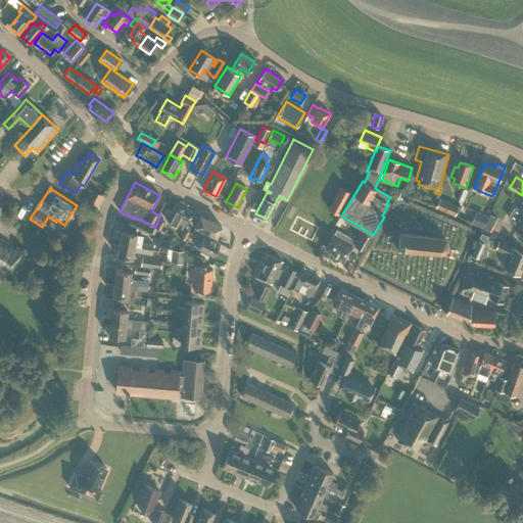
[(341,188),(338,193),(329,209),(338,215),(350,193),(344,190),(341,188)]
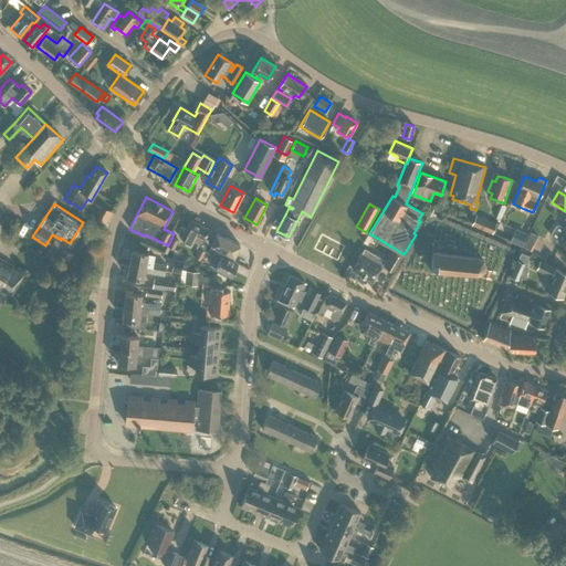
[(492,233),(496,222),(475,213),(471,224),(492,233)]
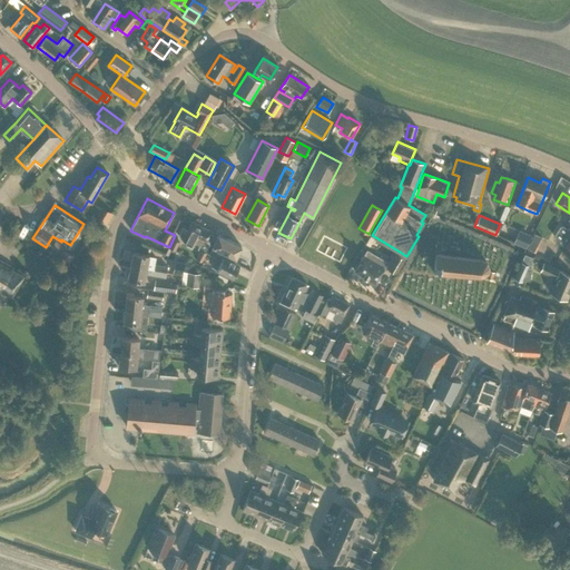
[(206,253),(205,252),(213,236),(210,234),(212,232),(193,222),(188,229),(182,227),(178,235),(184,238),(183,241),(194,246),(195,243),(199,245),(198,248),(200,251),(196,259),(202,262),(206,253)]
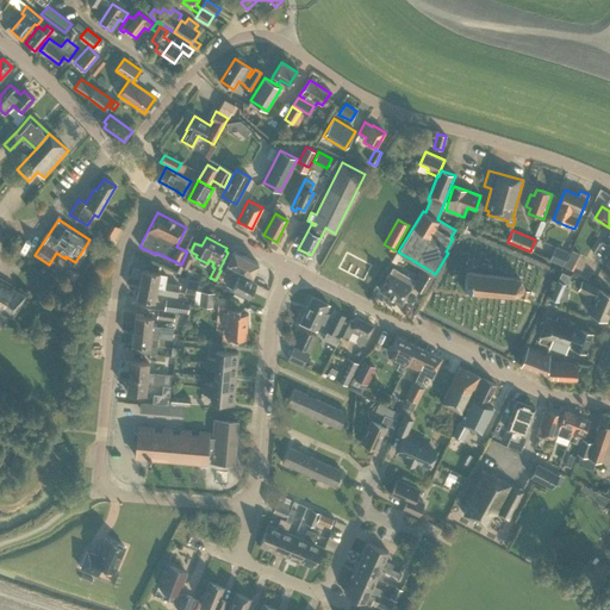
[(609,241),(608,246),(601,242),(598,242),(593,251),(593,255),(599,257),(599,260),(609,266),(609,241)]
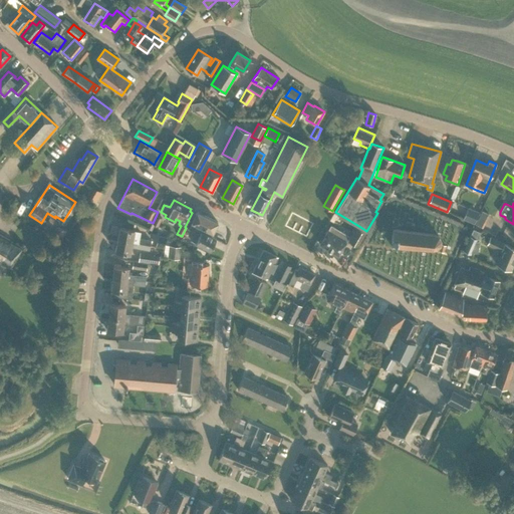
[(463,218),(474,223),(478,214),(467,209),(463,218)]
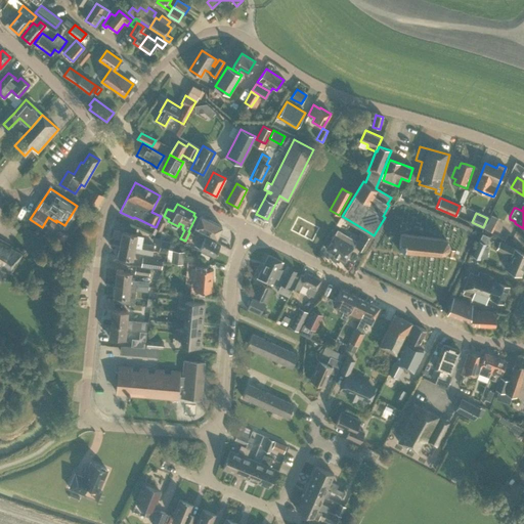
[(494,230),(499,217),(494,215),(488,228),(494,230)]
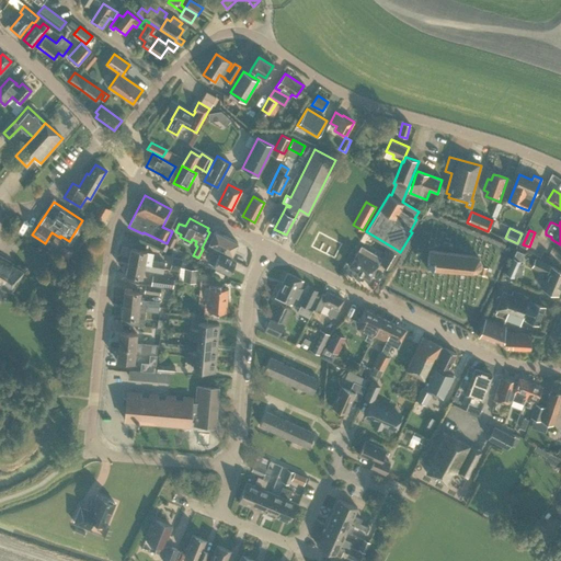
[(231,254),(238,242),(215,231),(206,249),(213,252),(214,250),(217,252),(215,256),(213,254),(208,263),(229,274),(236,261),(229,258),(231,254)]
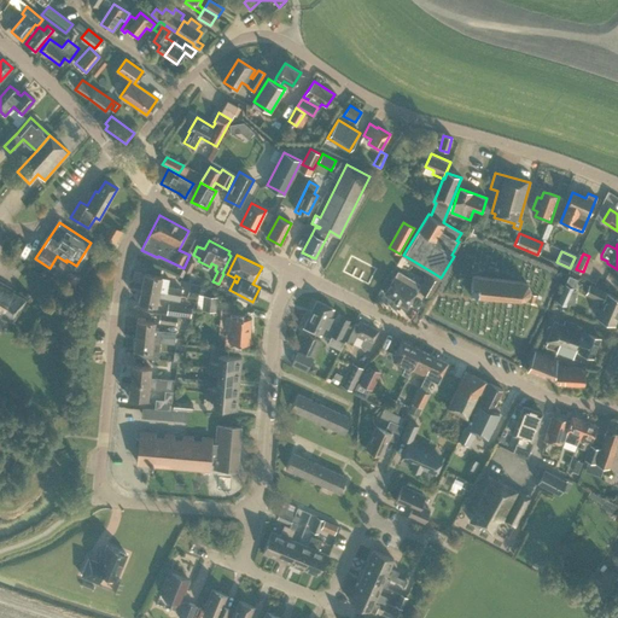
[(353,255),(344,270),(369,285),(378,269),(353,255)]
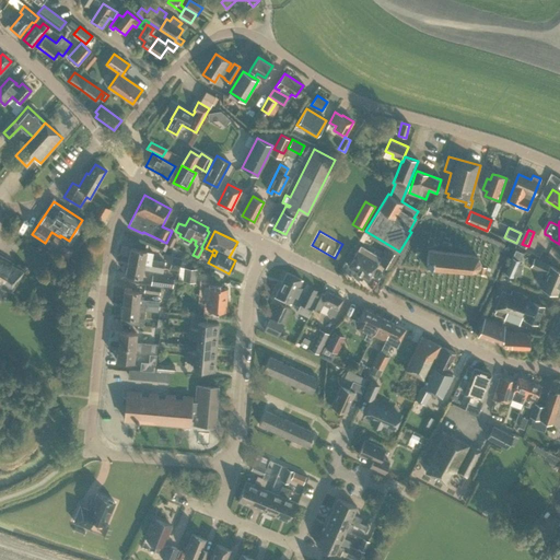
[(171,234),(166,243),(172,246),(176,237),(171,234)]
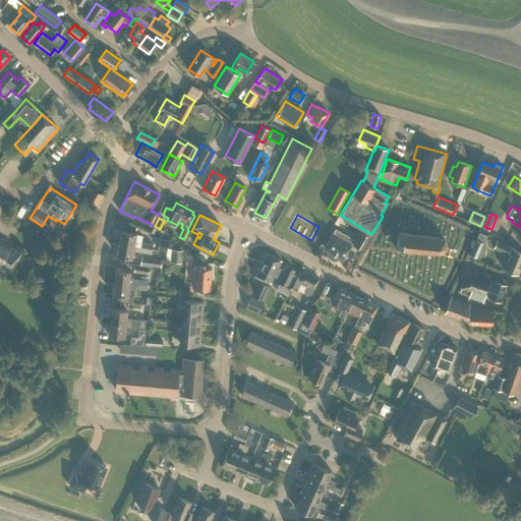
[(52,239),(61,245),(68,234),(59,228),(52,239)]
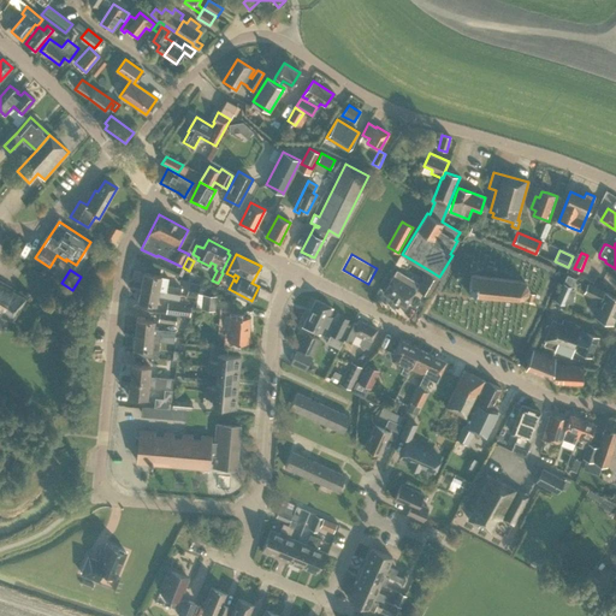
[(383,292),(406,306),(419,284),(397,270),(383,292)]
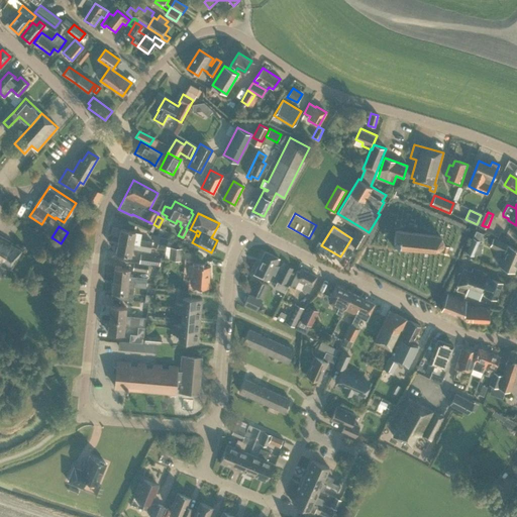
[(120,228),(118,240),(133,243),(150,247),(151,241),(140,239),(142,232),(120,228)]
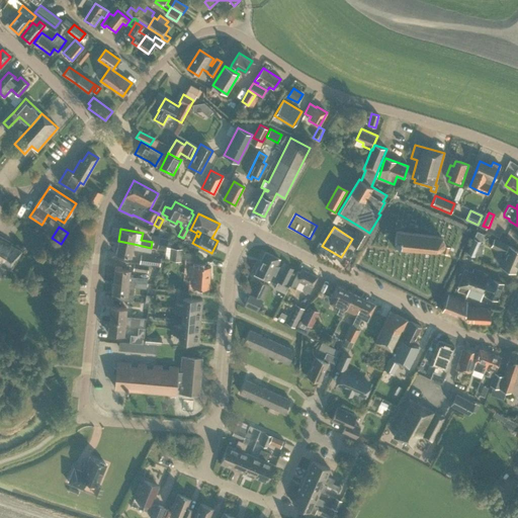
[(351,243),(360,248),(368,235),(359,229),(351,243)]
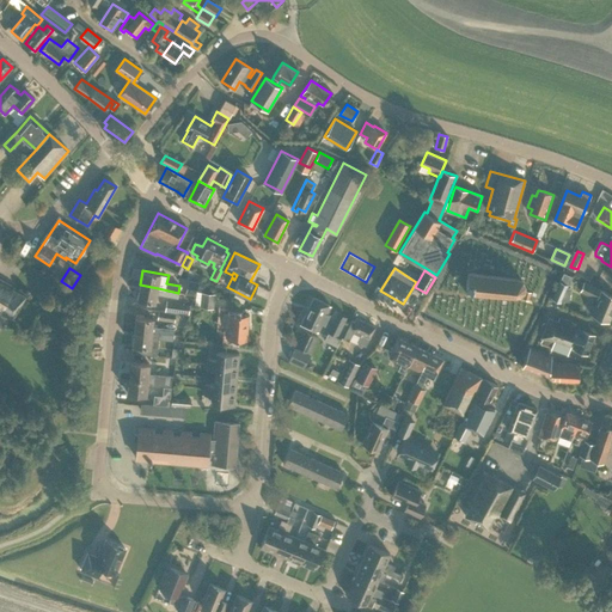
[(467,273),(467,280),(466,287),(466,294),(515,297),(519,295),(520,295),(521,294),(522,293),(524,292),(525,289),(525,288),(525,286),(524,285),(524,282),(521,281),(520,281),(519,280),(516,279),(467,273)]
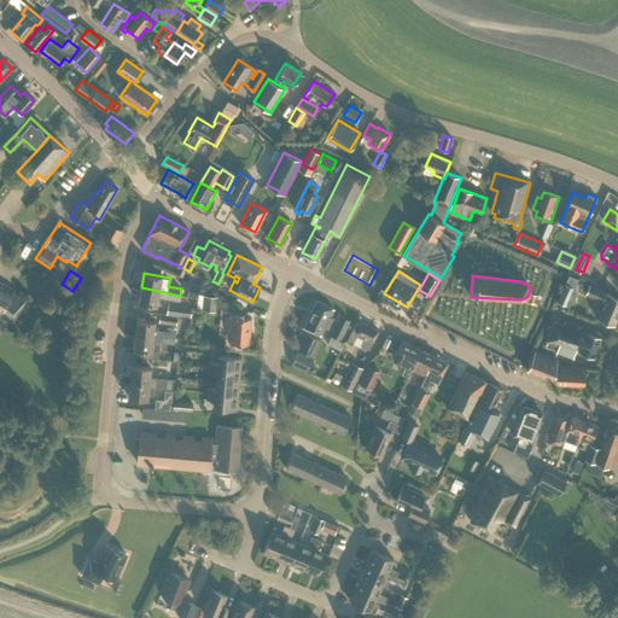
[(573,287),(573,289),(578,279),(570,275),(557,302),(566,305),(567,303),(575,304),(577,291),(572,290),(573,287)]
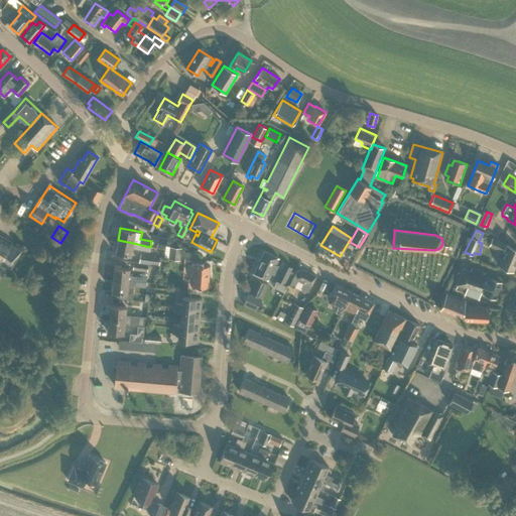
[(10,269),(21,250),(11,244),(12,242),(0,235),(0,270),(0,271),(4,265),(10,269)]
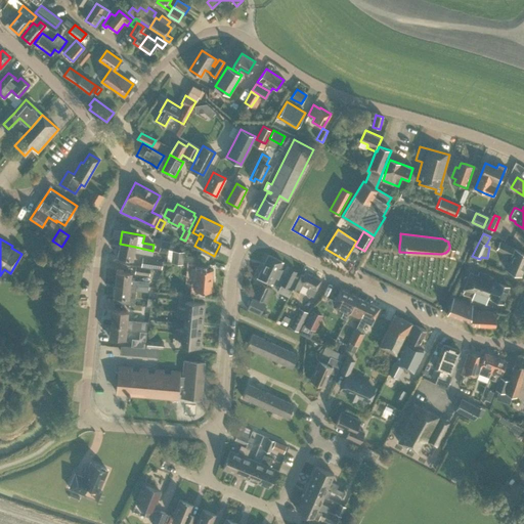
[(156,251),(167,254),(170,243),(159,239),(156,251)]
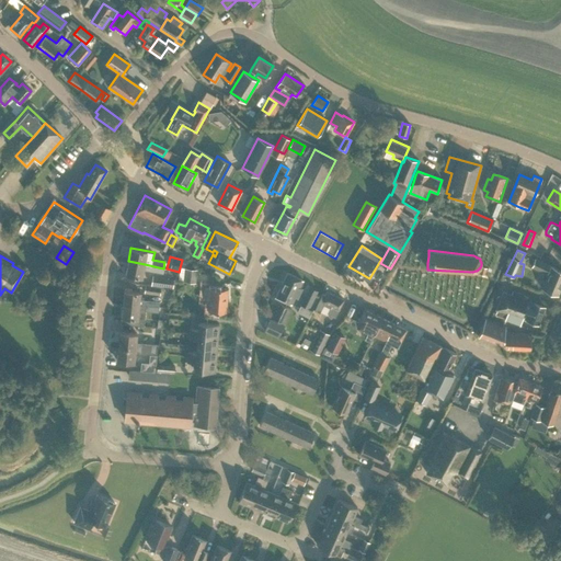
[(542,288),(558,295),(560,287),(560,271),(535,260),(533,266),(548,274),(542,288)]
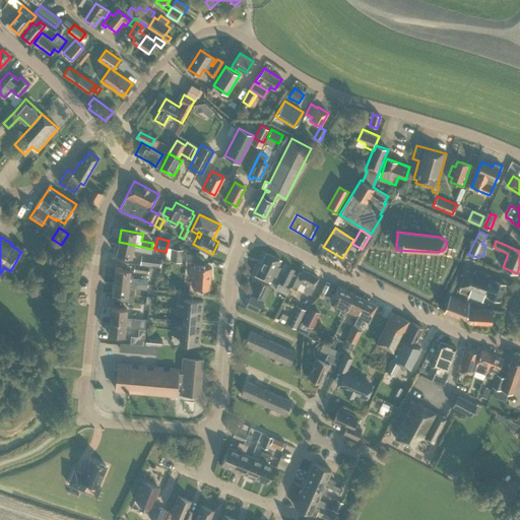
[(151,249),(134,245),(119,242),(117,254),(131,257),(133,249),(150,253),(151,249)]
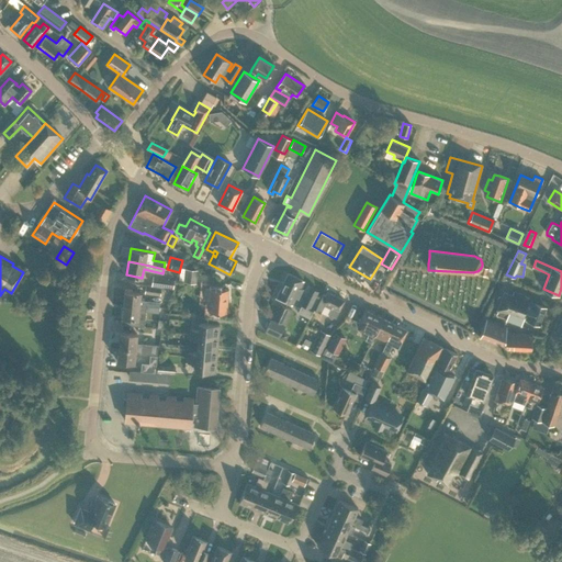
[(184,269),(183,282),(197,283),(198,270),(184,269)]
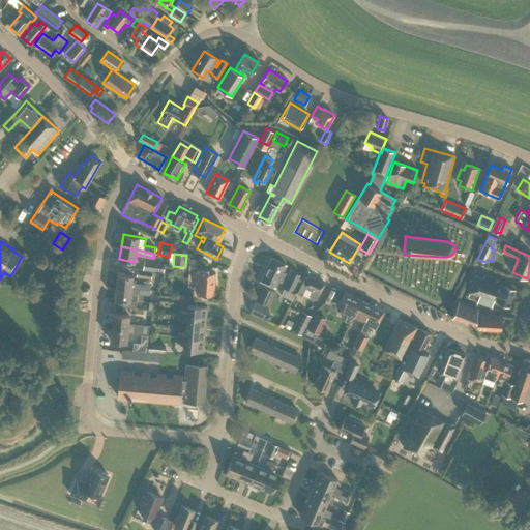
[(283,271),(286,265),(271,258),(260,281),(275,288),(278,281),(281,282),(285,273),(283,271)]
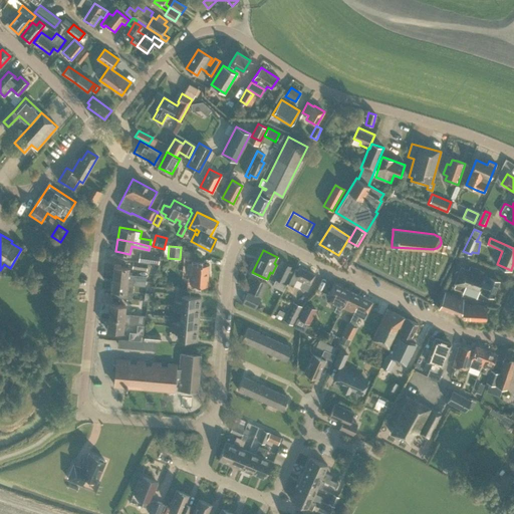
[(154,254),(140,252),(139,261),(159,264),(160,256),(154,255),(154,254)]
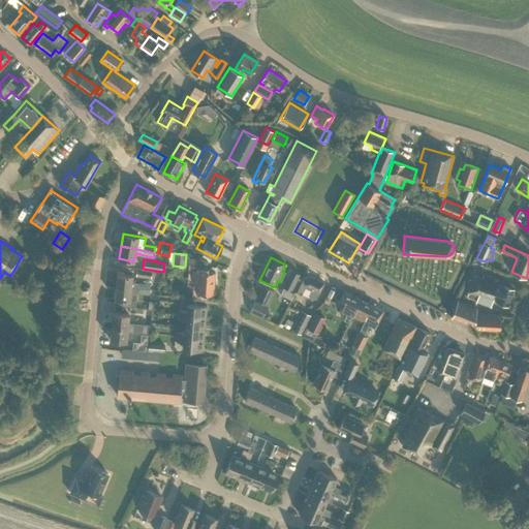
[(136,276),(151,278),(152,271),(137,269),(136,276)]
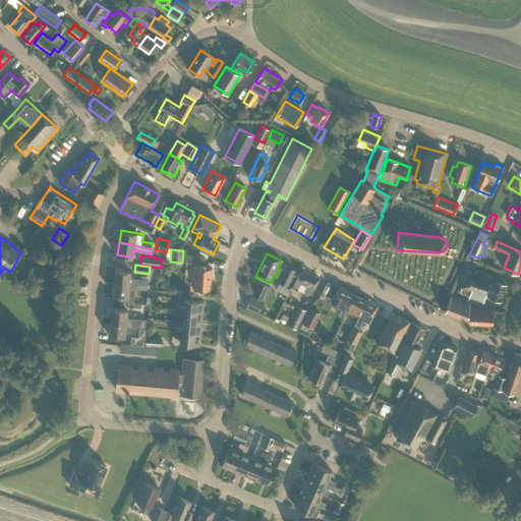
[(193,289),(210,290),(212,268),(189,267),(188,278),(194,278),(193,289)]
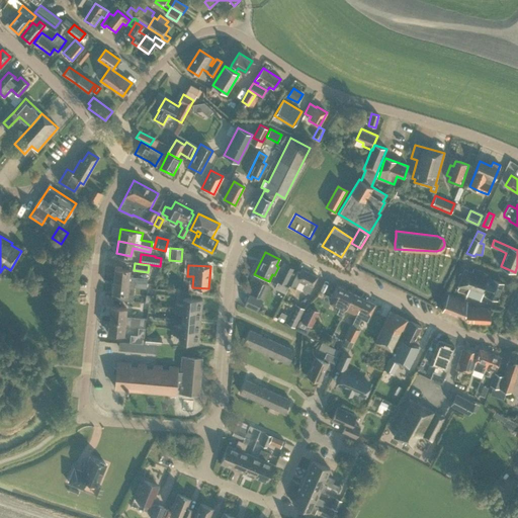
[(285,265),(280,276),(277,281),(284,285),(292,269),(285,265)]
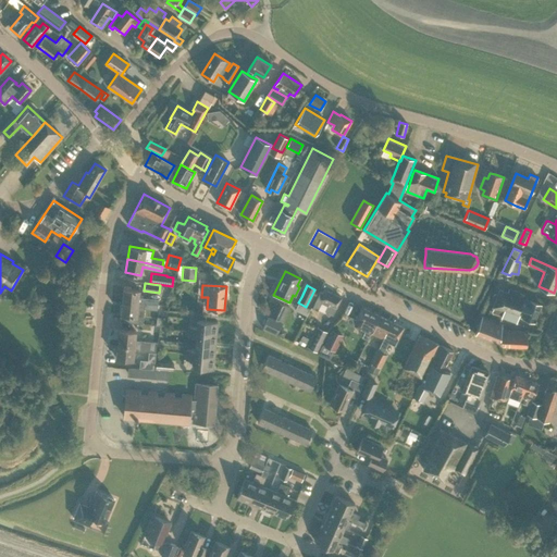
[(123,288),(122,301),(158,305),(158,299),(138,297),(139,289),(123,288)]
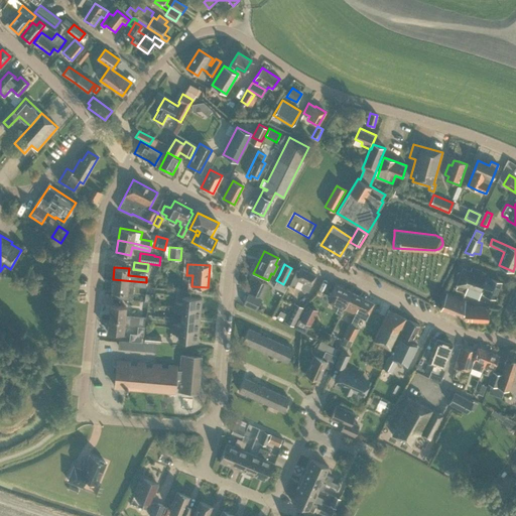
[(294,287),(295,284),(297,280),(303,283),(301,288),(308,291),(315,276),(300,268),(299,271),(296,270),(289,285),(294,287)]
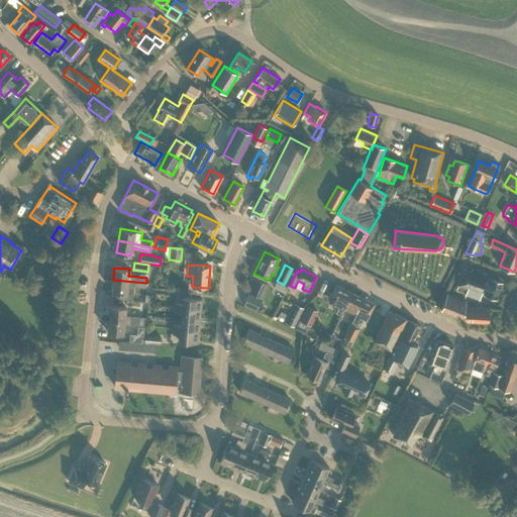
[(483,273),(473,269),(472,271),(464,269),(456,290),(466,293),(466,294),(480,299),(482,293),(496,299),(502,283),(483,275),(483,273)]
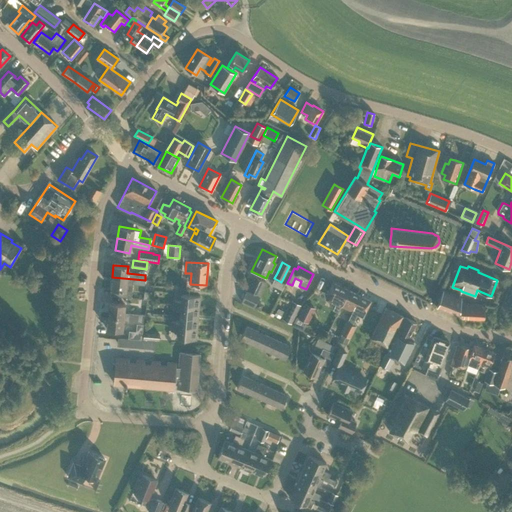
[(144,284),(145,280),(112,277),(111,289),(117,290),(116,296),(130,297),(132,283),(144,284)]
